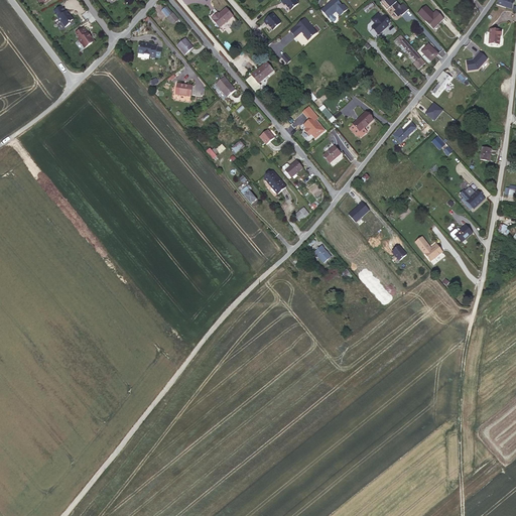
[(295,0),(284,0),(282,2),(284,6),(285,5),(290,11),(298,4),(295,0)]
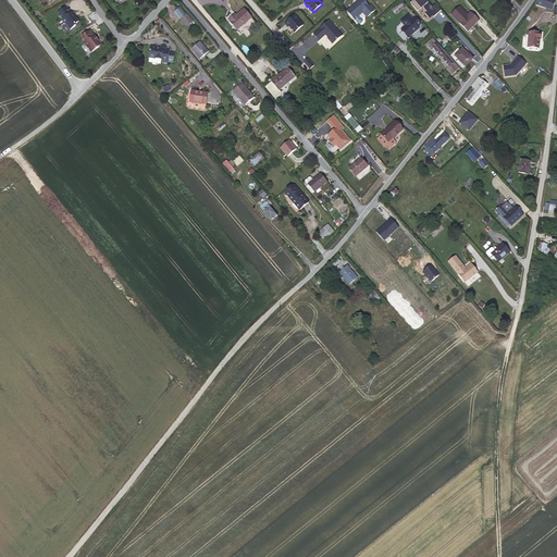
[(363,0),(359,0),(347,11),(355,20),(359,24),(360,24),(362,22),(363,21),(359,16),(363,12),(368,17),(375,10),(371,5),(370,7),(366,2),(363,0)]
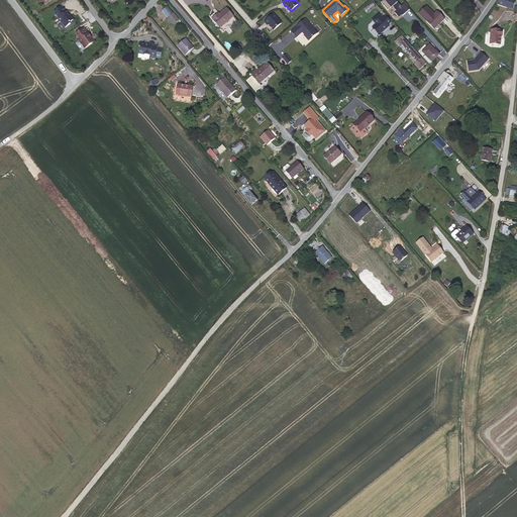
[(515,0),(513,0),(500,0),(499,5),(513,9),(515,0)]
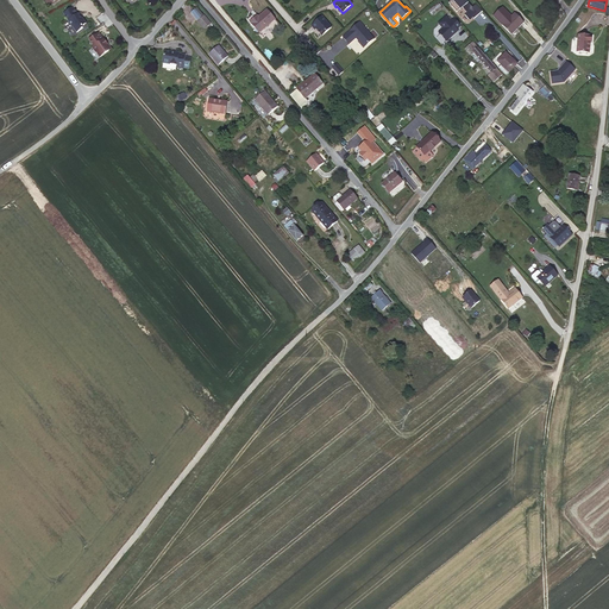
[(75,11),(70,4),(61,11),(67,18),(66,19),(74,30),(80,25),(81,24),(80,23),(83,20),(80,14),(79,16),(75,11)]
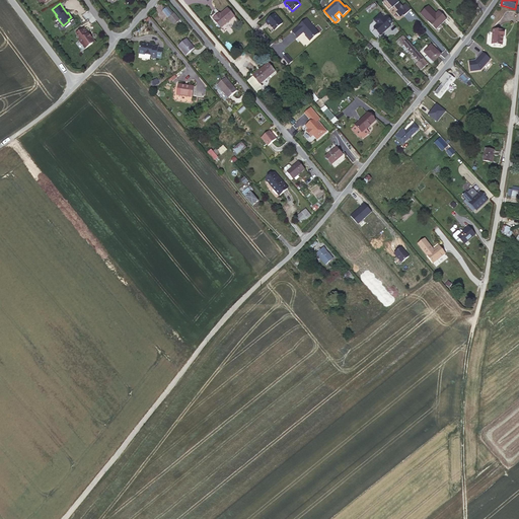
[(377,6),(374,3),(370,6),(366,9),(368,12),(377,6)]
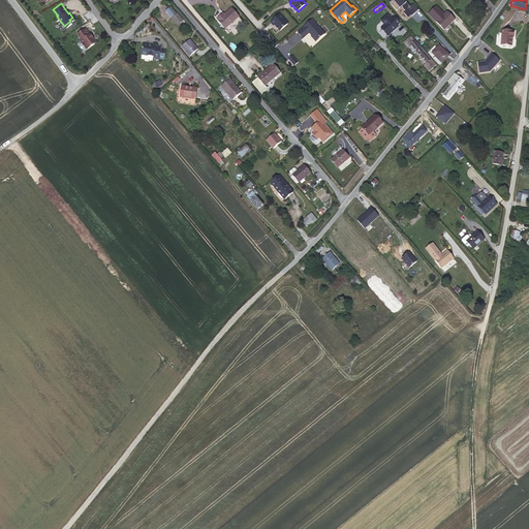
[(223,17),(222,16),(217,20),(225,29),(239,17),(231,8),(224,14),(223,17)]
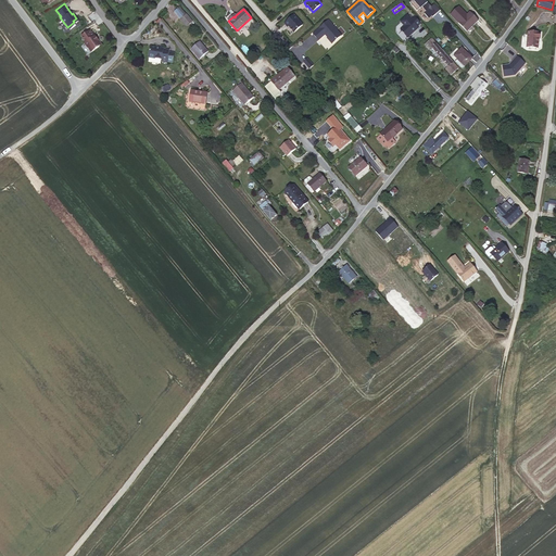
[(479,21),(470,12),(458,23),(467,32),(479,21)]
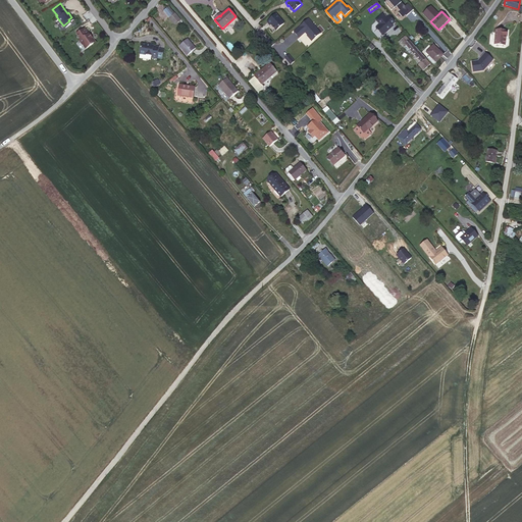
[(180,20),(175,14),(170,19),(175,24),(180,20)]
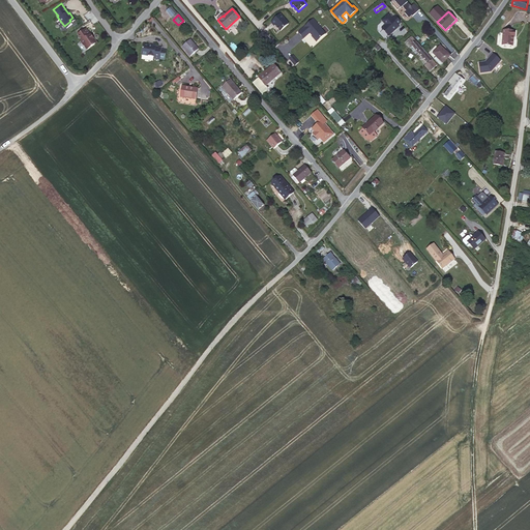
[(281,15),(271,23),(274,26),(275,25),(281,31),(289,24),(281,15)]
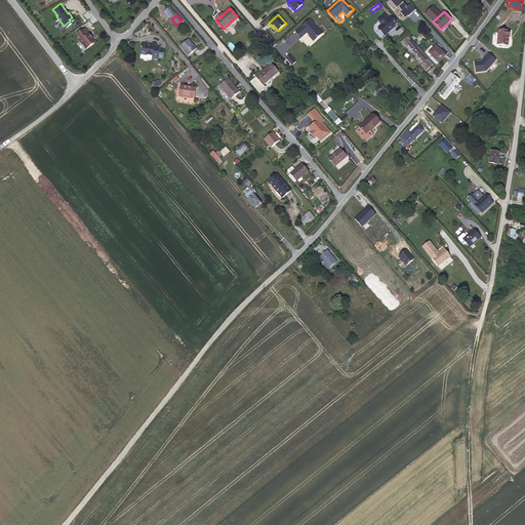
[(385,14),(378,21),(382,25),(378,28),(386,36),(393,29),(392,28),(394,26),(398,23),(392,15),(389,18),(385,14)]
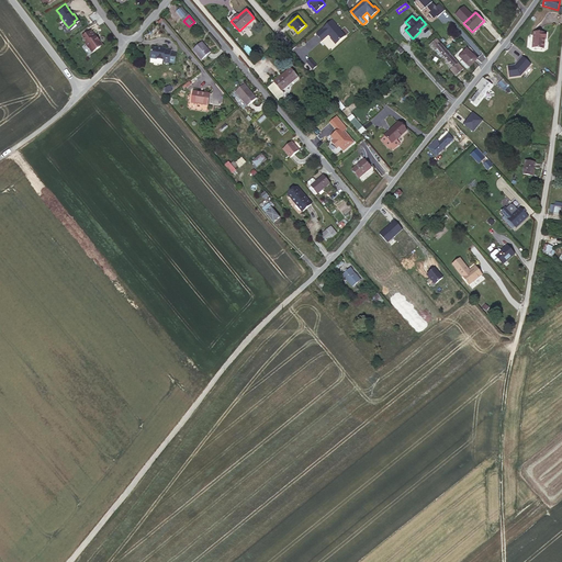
[(333,21),(316,34),(322,41),(328,35),(327,35),(328,34),(333,40),(333,41),(335,44),(336,44),(345,36),(333,21)]
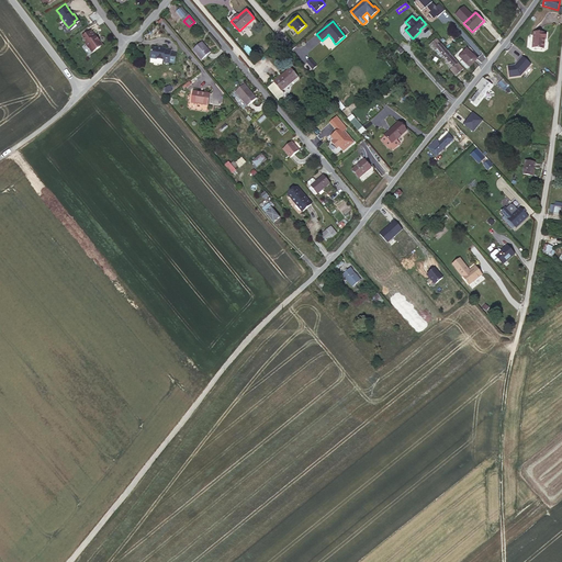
[(92,34),(88,29),(80,34),(85,41),(82,42),(86,46),(87,45),(90,51),(100,43),(96,37),(96,38),(94,37),(96,36),(93,34),(92,34)]
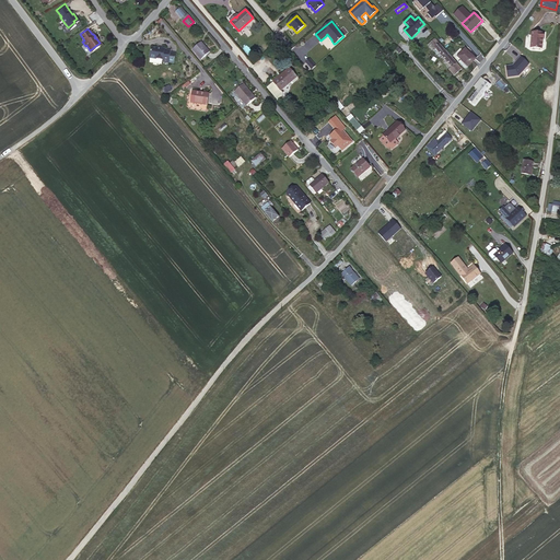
[(532,32),(531,48),(541,49),(543,39),(543,33),(532,32)]
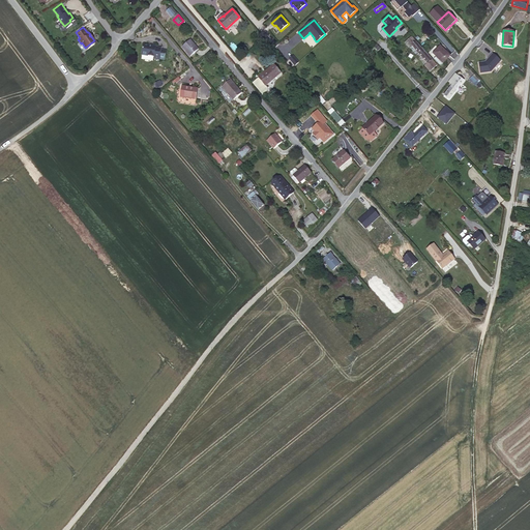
[(437,65),(412,37),(405,42),(410,48),(425,65),(430,71),(437,65)]
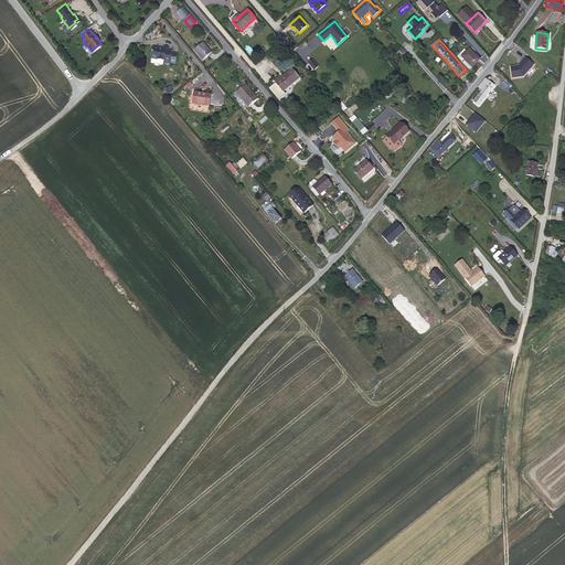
[(212,53),(203,42),(194,50),(203,60),(212,53)]
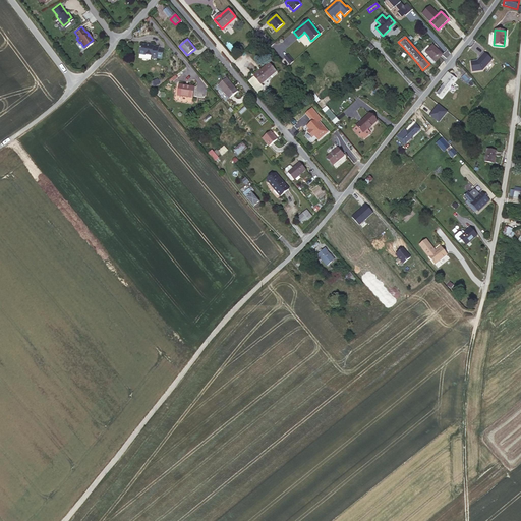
[(158,54),(159,49),(159,47),(141,44),(139,54),(152,56),(152,58),(157,59),(157,58),(162,59),(163,55),(158,54)]
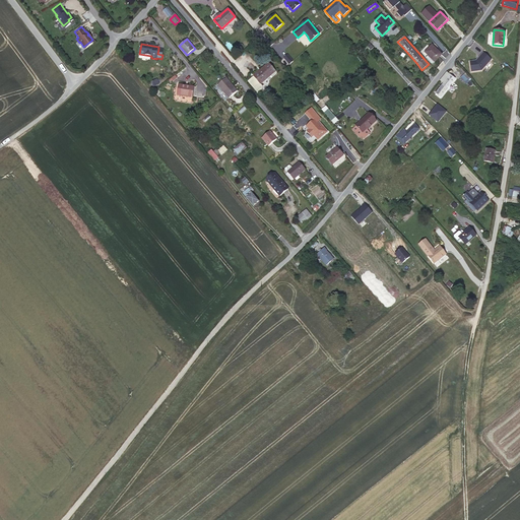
[(428,56),(435,62),(442,54),(432,45),(425,53),(428,56)]
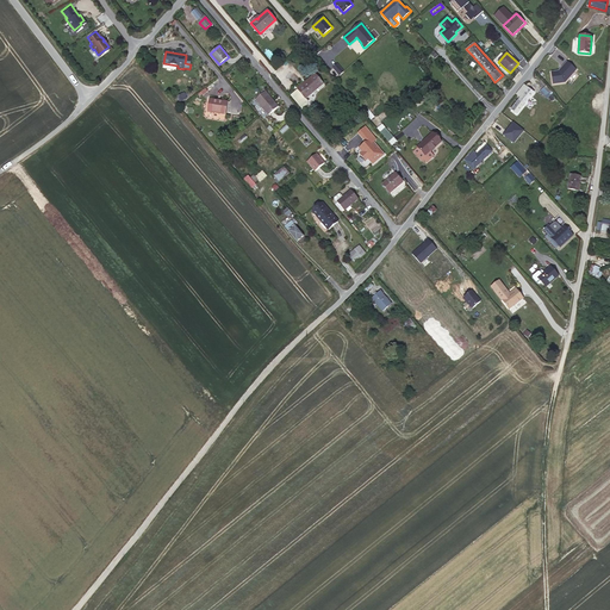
[(576,70),(566,62),(559,70),(560,70),(559,72),(549,74),(552,86),(564,83),(576,70)]
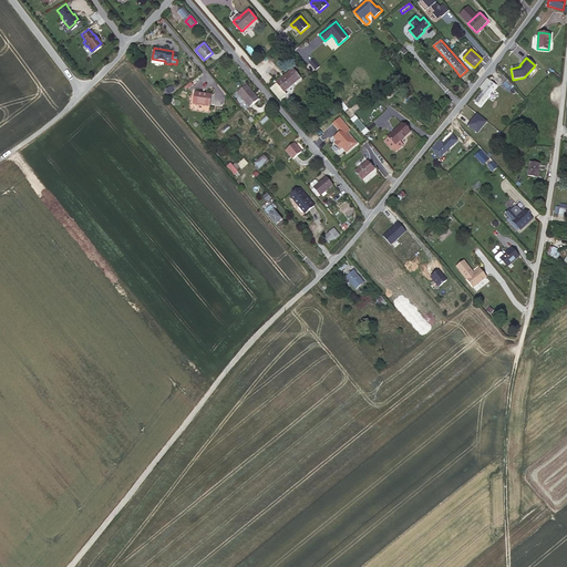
[(313,60),(309,63),(315,70),(319,68),(313,60)]
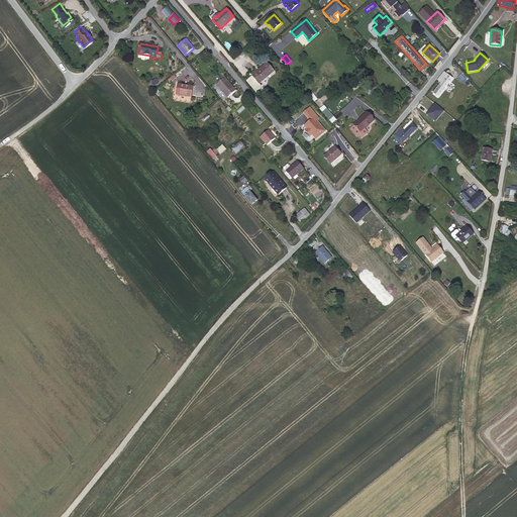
[(432,62),(425,56),(424,58),(429,64),(432,62)]
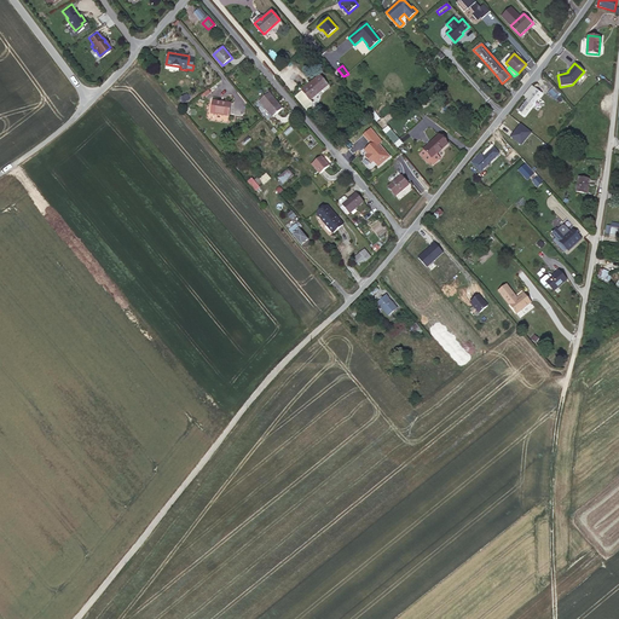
[(328,86),(320,75),(302,91),(295,97),(307,111),(313,105),(313,103),(311,100),(328,86)]
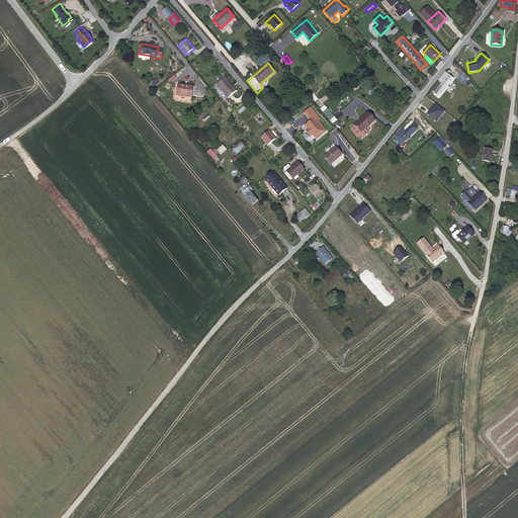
[(445,72),(440,78),(438,80),(442,83),(434,93),(439,97),(453,79),(445,72)]
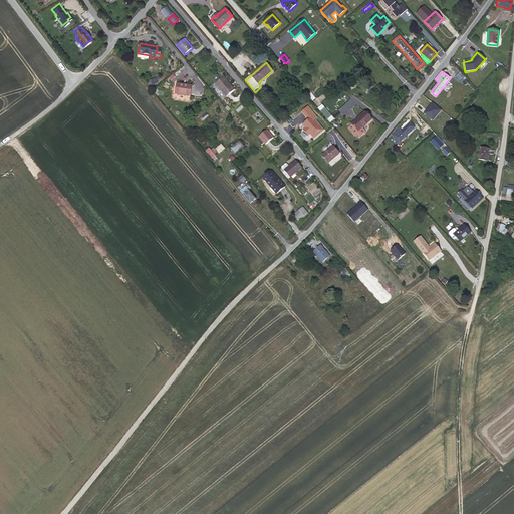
[(235,90),(224,77),(216,84),(227,97),(235,90)]
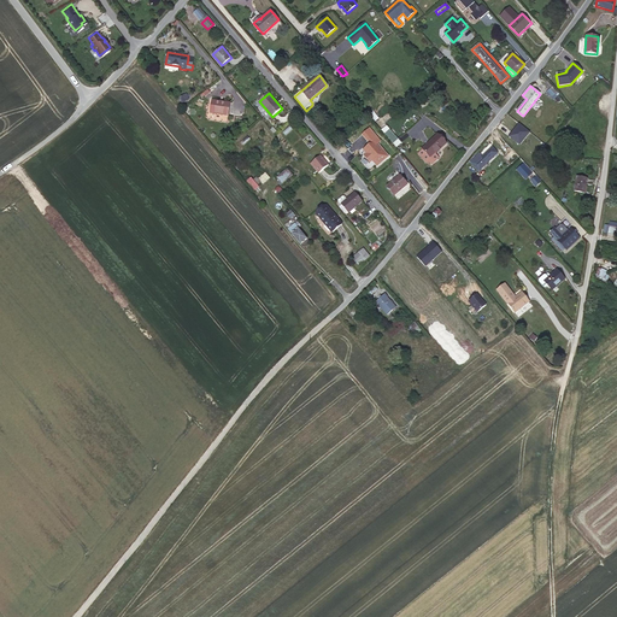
[(230,104),(212,100),(210,113),(229,116),(230,104)]
